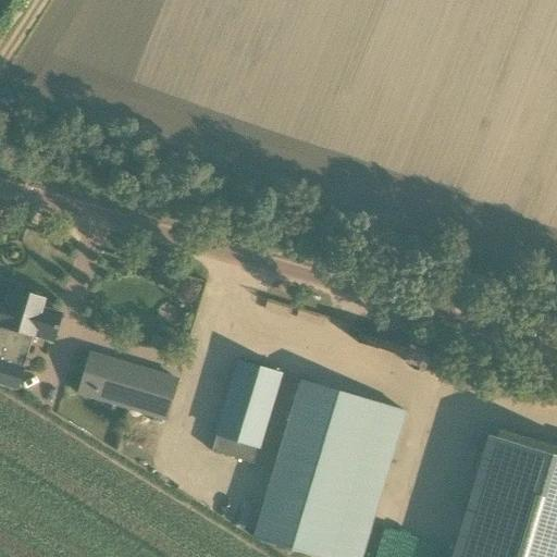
[(0,362),(17,367),(27,335),(34,335),(53,342),(62,314),(41,309),(45,299),(41,298),(40,295),(31,292),(27,294),(11,289),(7,302),(0,300),(0,362)]
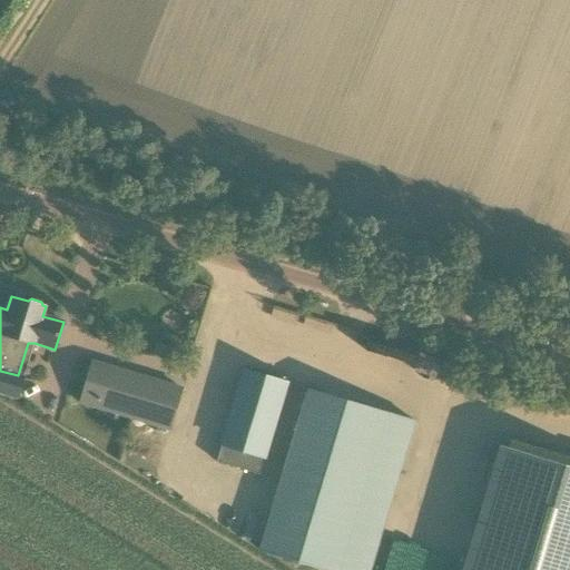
[(170,429),(183,389),(91,361),(79,402),(170,429)]
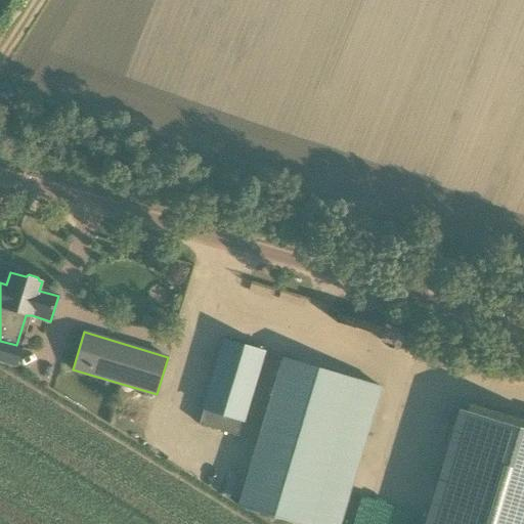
[(25,348),(0,341),(0,360),(19,366),(25,348)]
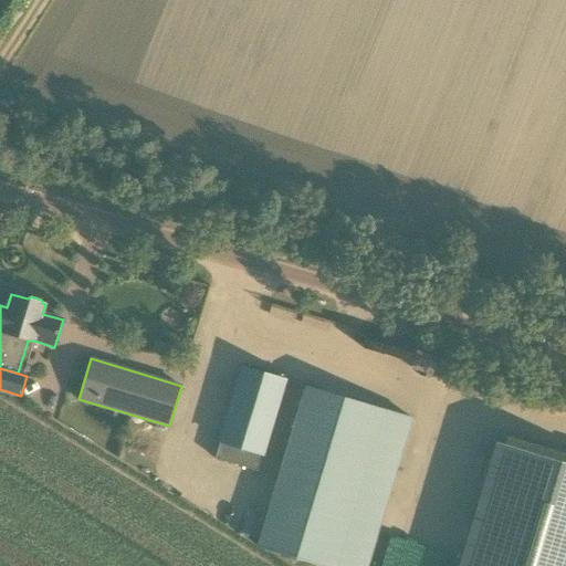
[(258,471),(285,380),(242,368),(216,459),(258,471)]
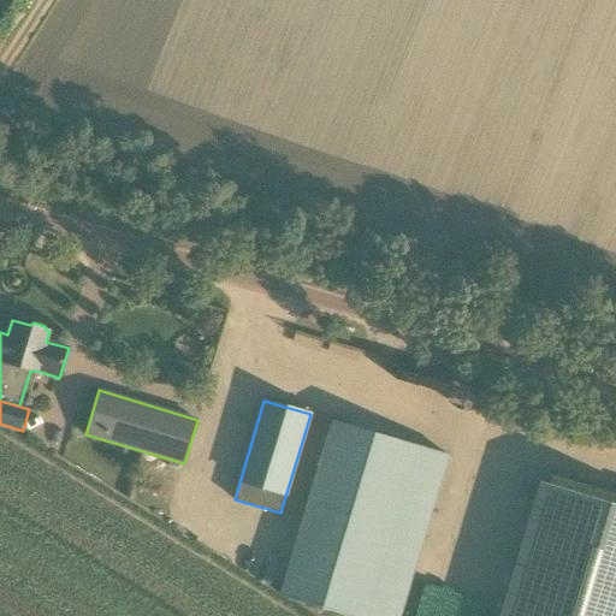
[(351,615),(401,615),(449,455),(333,421),(282,596),(351,615)]
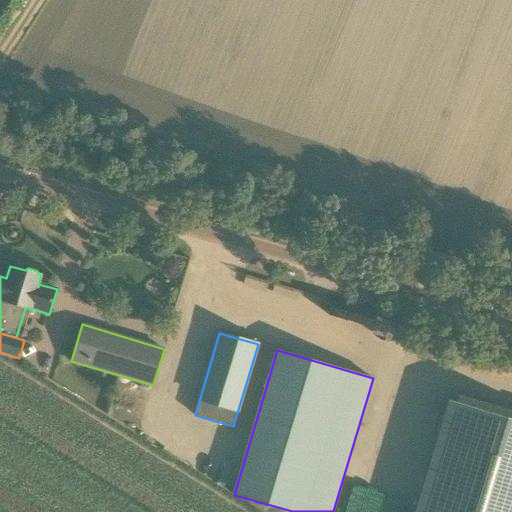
[(511,511),(511,419),(451,402),(418,511),(511,511)]
